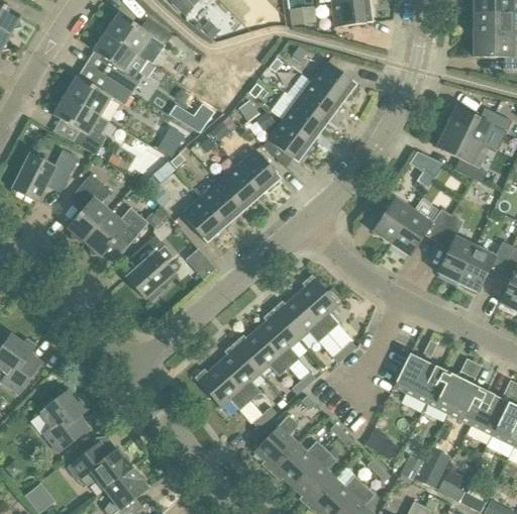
[(0,0),(0,28),(10,34),(13,28),(21,26),(19,18),(21,14),(0,2),(0,0)]
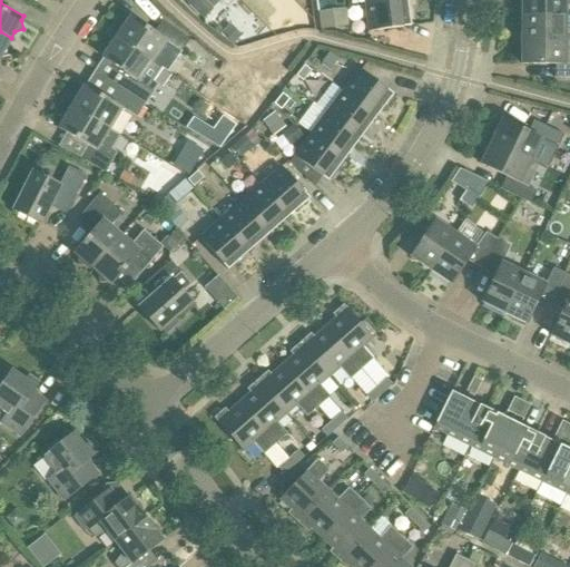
[(186,0),(203,17),(219,0),(186,0)]
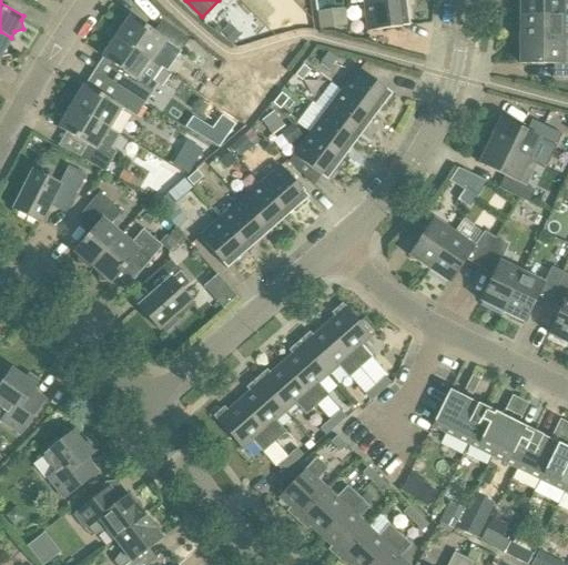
[(276,0),(275,1),(290,16),(300,6),(294,0),(276,0)]
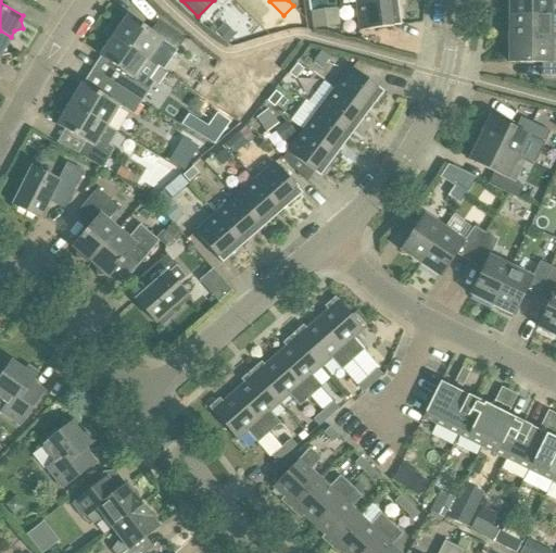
[(371,0),(356,2),(359,28),(401,23),(397,0),(371,0)]
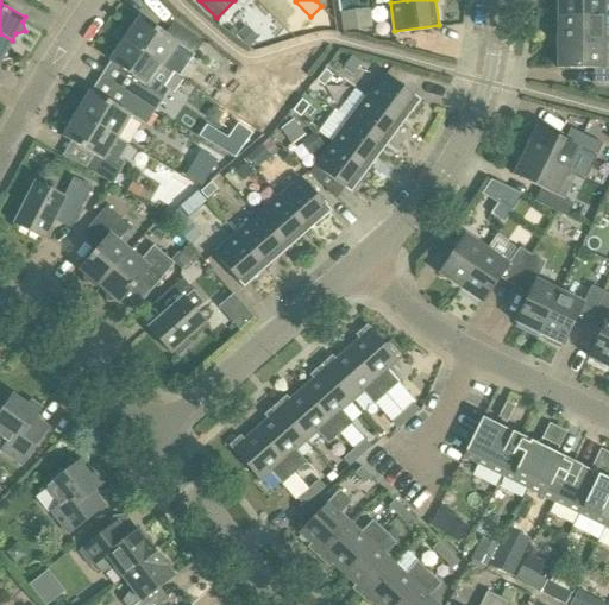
[(557,0),(557,13),(606,14),(606,5),(608,5),(608,0),(557,0)]
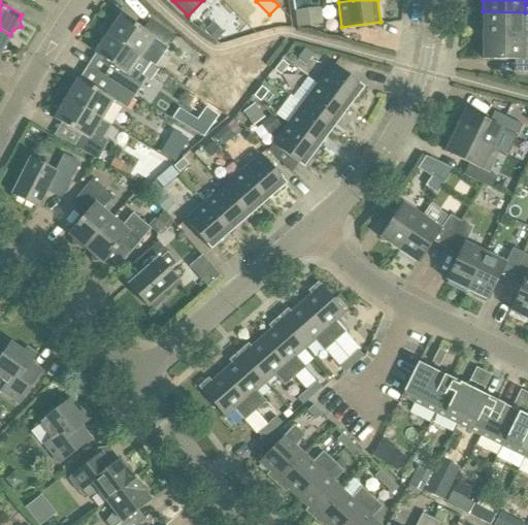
[(320,7),(295,10),(297,24),(321,21),(320,7)]
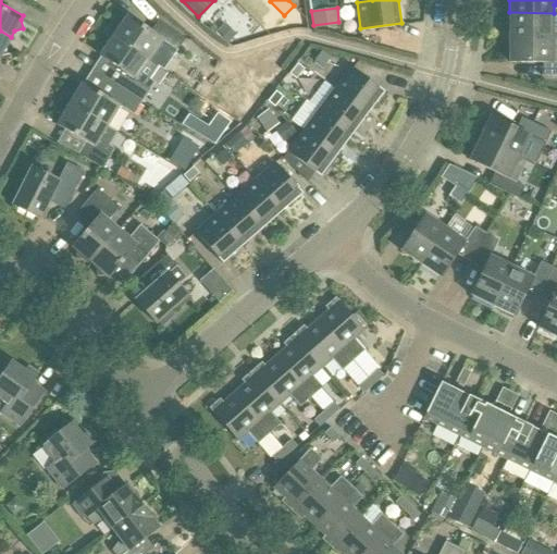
[(509,36),(556,36),(556,26),(553,26),(554,13),(509,12),(509,36)]
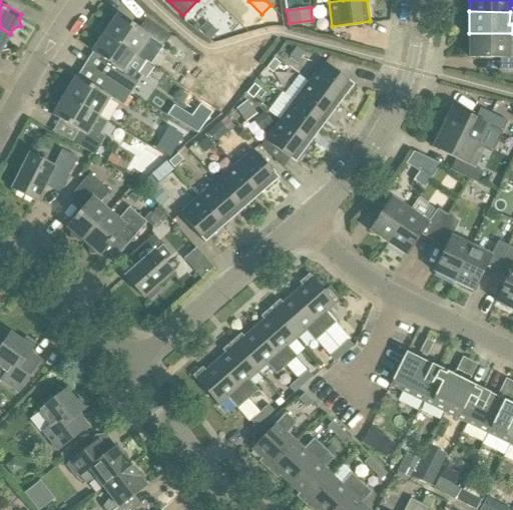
[(104,31),(137,53),(145,43),(158,52),(171,33),(149,19),(142,29),(117,12),(115,16),(107,17),(108,26),(104,31)]
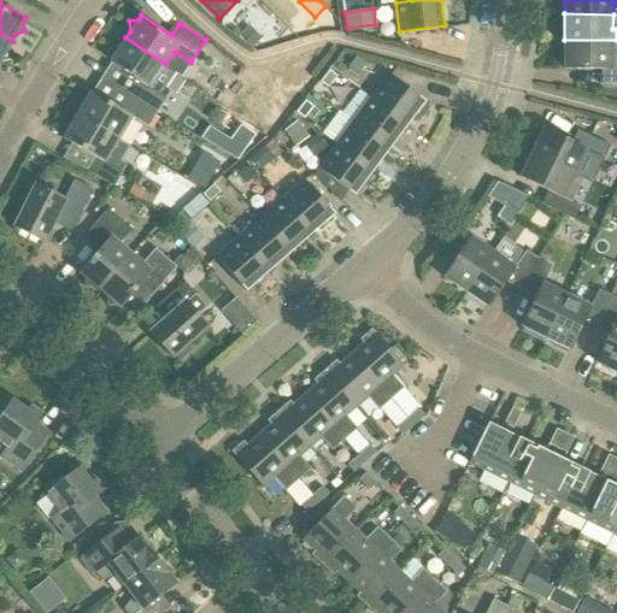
[(250,24),(241,31),(253,45),(262,36),(250,24)]
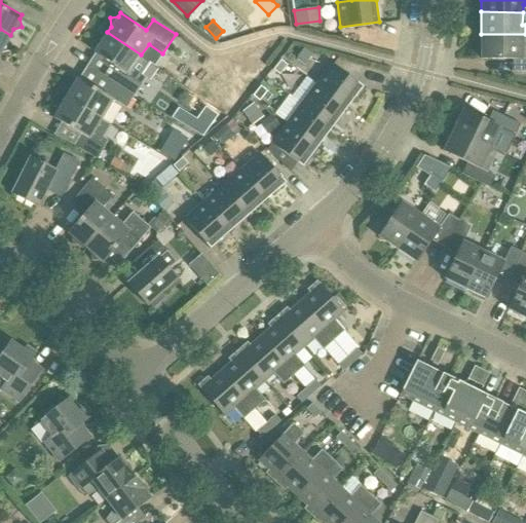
[(10,35),(0,29),(0,51),(1,50),(9,48),(7,40),(10,35)]
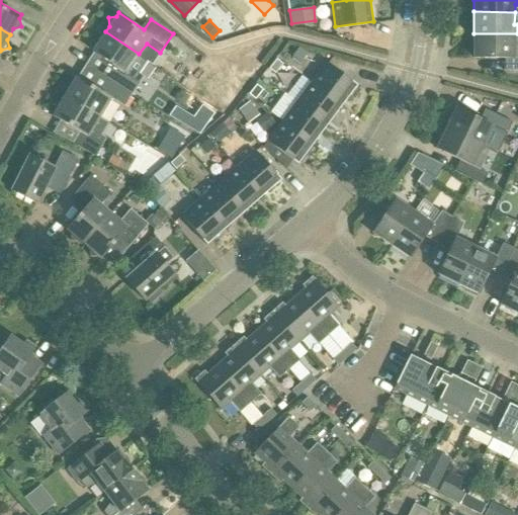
[(117,67),(110,78),(133,92),(140,81),(143,77),(139,75),(149,61),(139,54),(105,31),(102,36),(94,37),(95,47),(93,50),(117,67)]
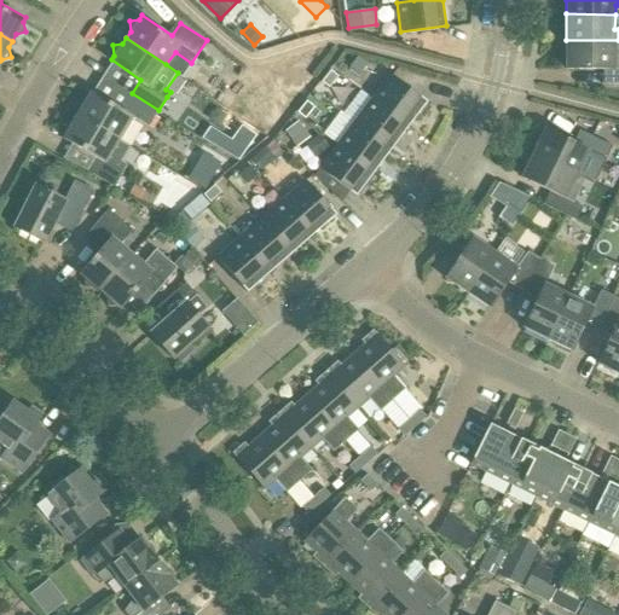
[(618,40),(566,40),(566,67),(602,67),(602,81),(618,81),(618,40)]
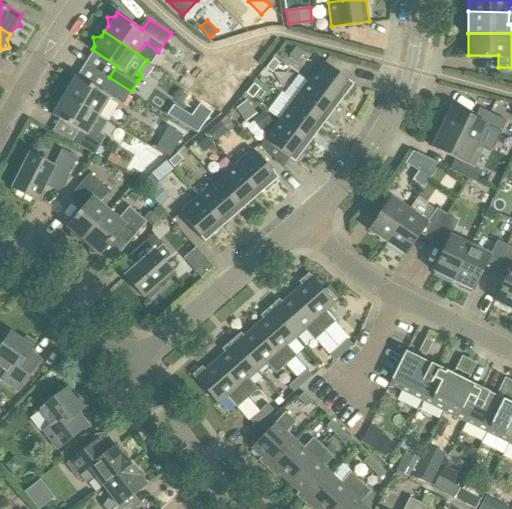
[(275,54),(281,59),(288,49),(282,44),(275,54)]
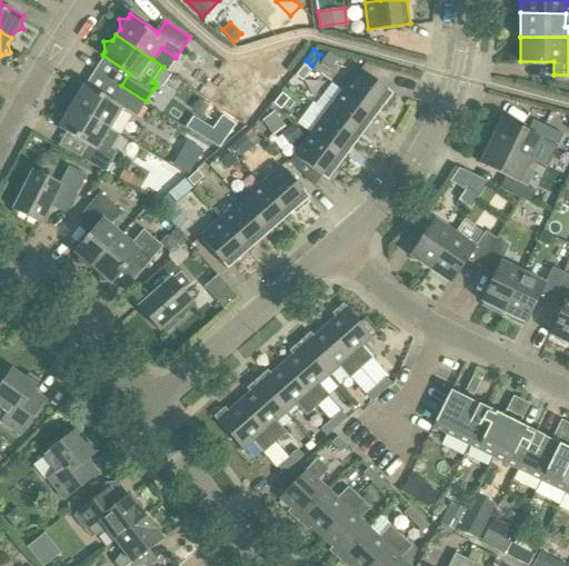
[(336,77),(346,63),(332,52),(321,66),(336,77)]
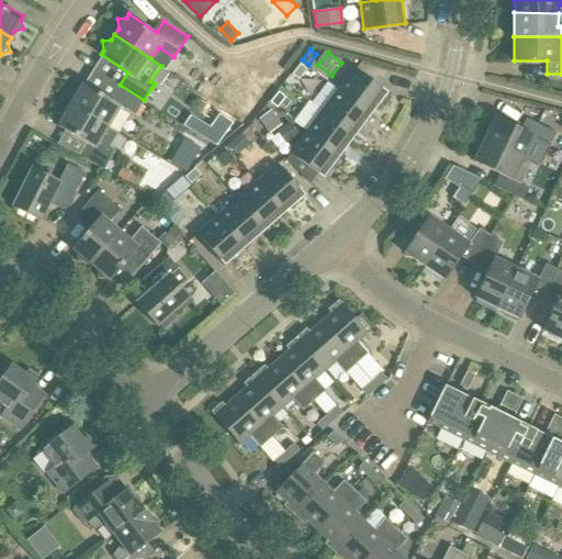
[(300,62),(292,71),(299,77),(307,67),(300,62)]
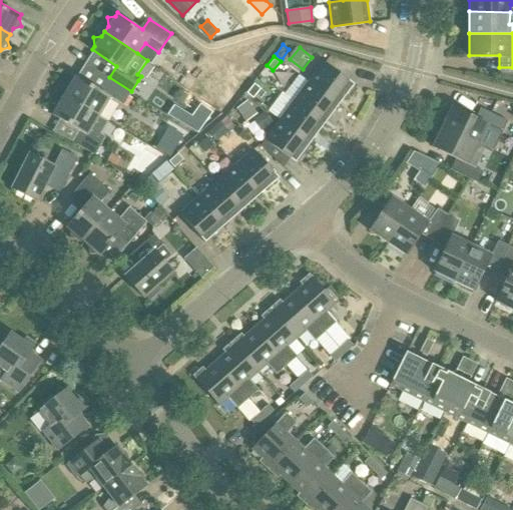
[(324,60),(309,79),(340,102),(354,82),(324,60)]
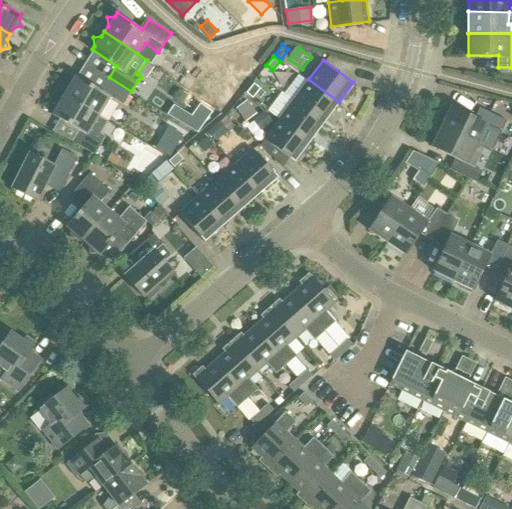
[(67,89),(64,94),(98,114),(109,95),(123,103),(131,91),(109,77),(87,63),(78,76),(75,75),(73,78),(65,80),(67,89)]
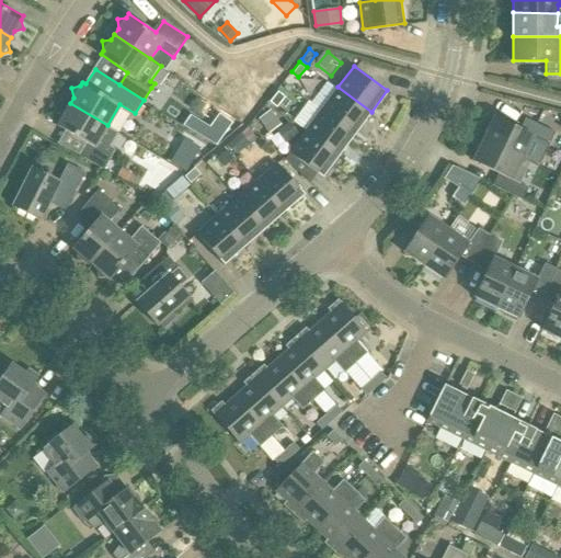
[(338,87),(322,109),(355,133),(371,112),(338,87)]
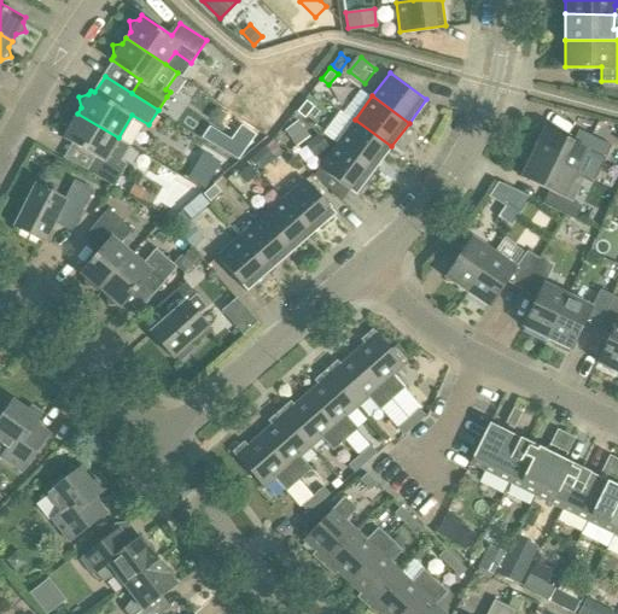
[(304,116),(313,105),(305,99),(297,110),(304,116)]
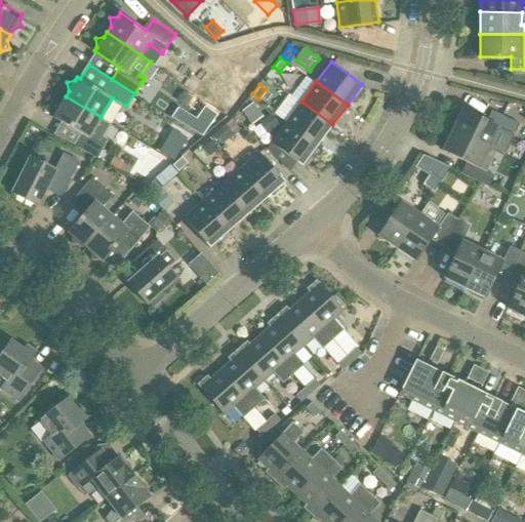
[(80,131),(73,144),(96,157),(108,138),(103,135),(110,122),(101,117),(66,96),(63,102),(54,104),(56,113),(54,116),(80,131)]
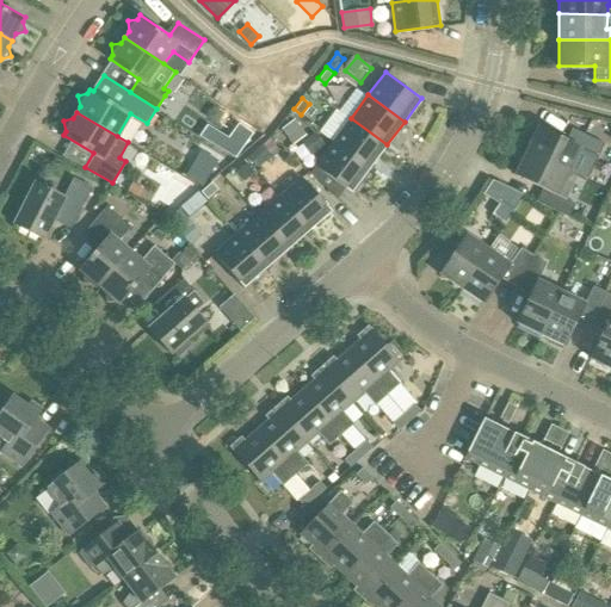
[(351,118),(333,141),(369,168),(387,144),(351,118)]
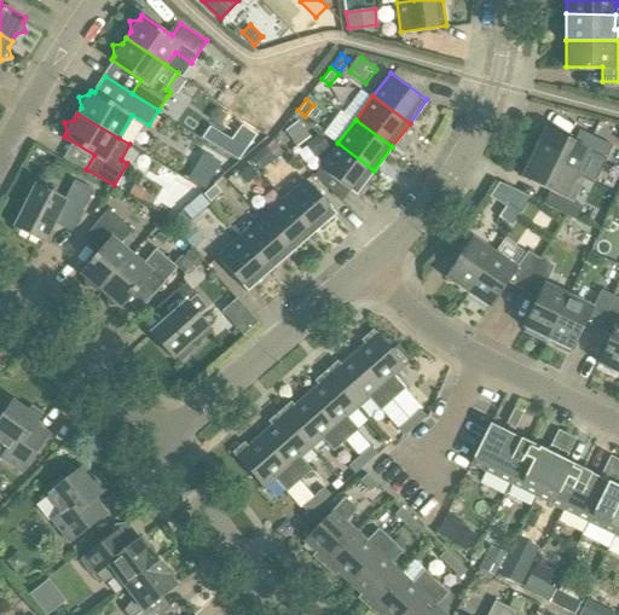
[(288,132),(299,146),(311,138),(300,122),(288,132)]
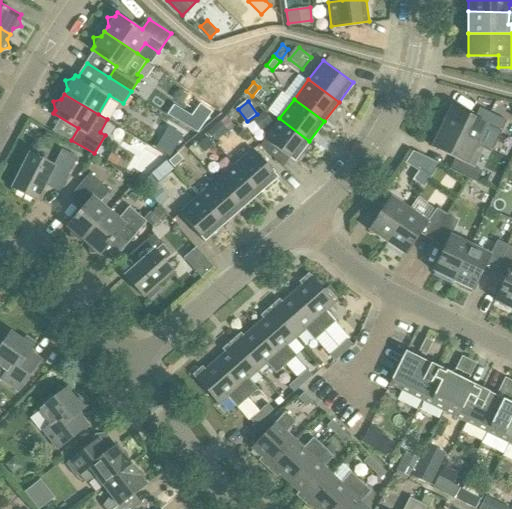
[(200,103),(195,111),(206,119),(211,111),(200,103)]
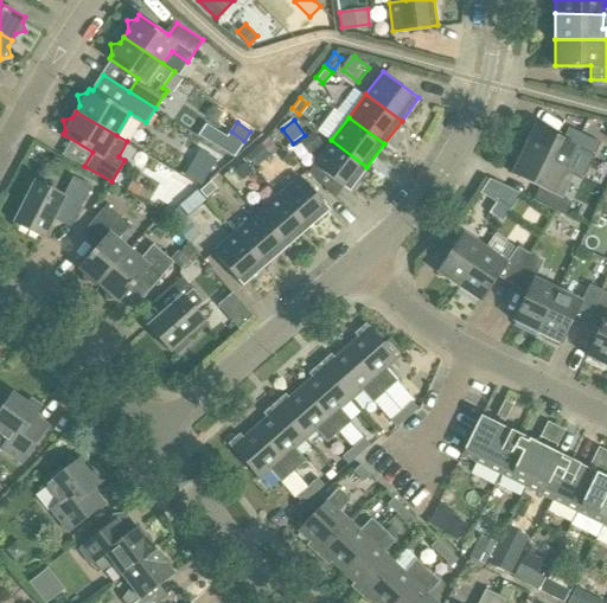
[(523,148),(566,168),(573,155),(589,164),(601,141),(573,127),(567,140),(535,124),(523,148)]
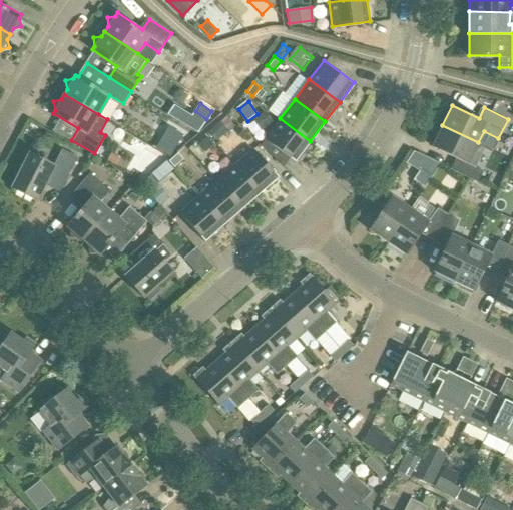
[(254,120),(263,131),(274,123),(266,112),(254,120)]
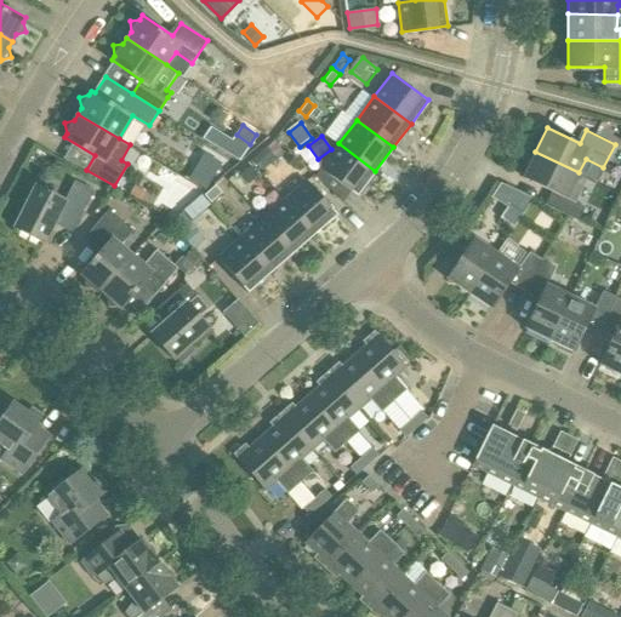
[(375,171),(339,143),(322,167),(358,194),(375,171)]
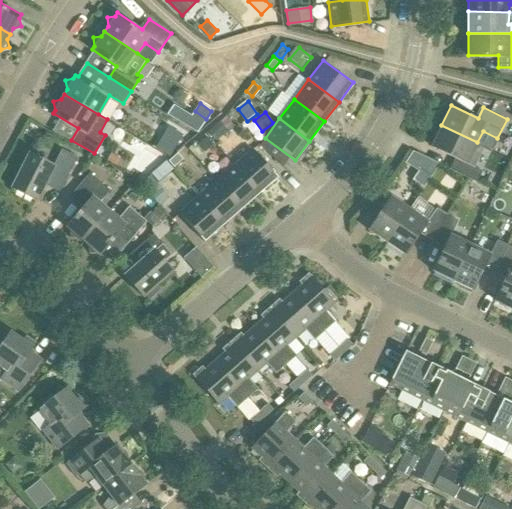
[(229,131),(219,120),(208,129),(218,140),(229,131)]
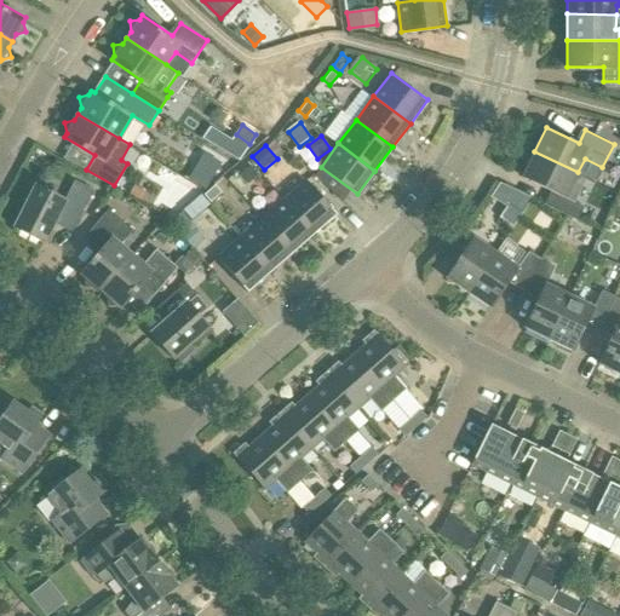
[(578,172),(534,151),(523,176),(556,191),(549,205),(578,218),(584,205),(567,196),(578,172)]
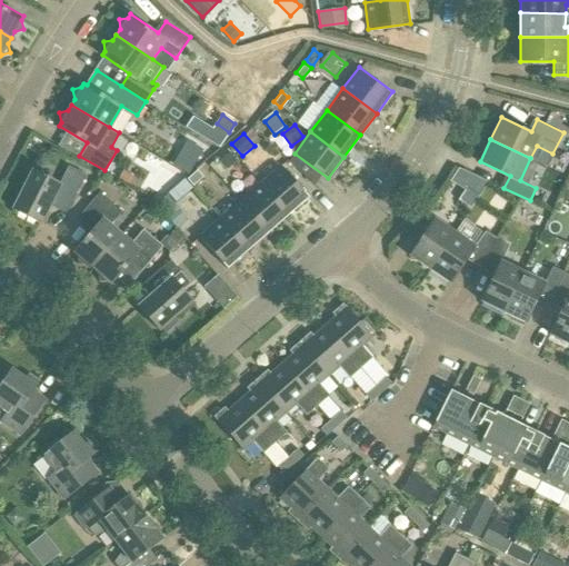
[(132,157),(149,166),(158,151),(142,141),(132,157)]
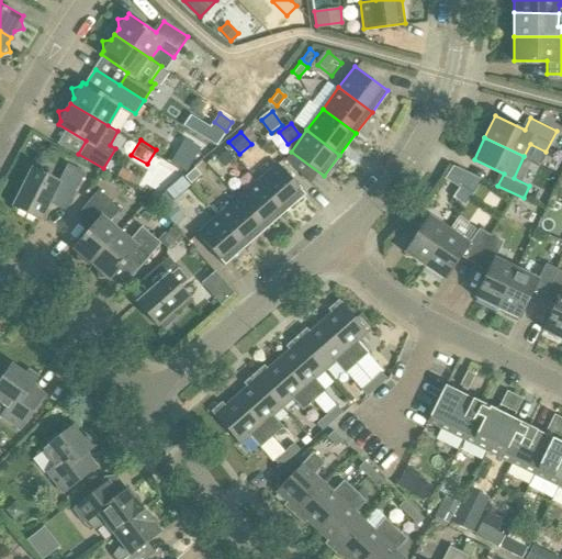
[(220,159),(226,167),(234,160),(227,153),(220,159)]
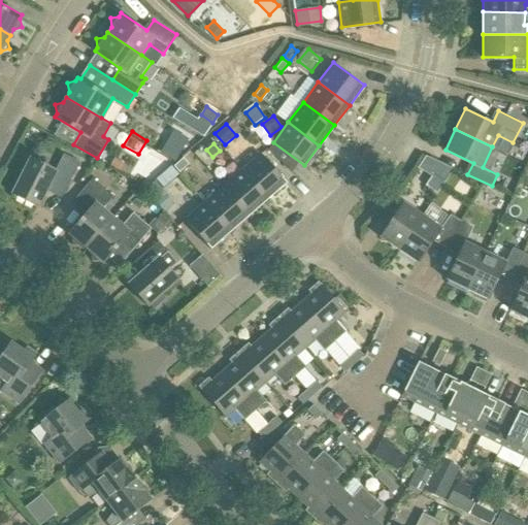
[(12,193),(37,205),(47,184),(64,192),(79,160),(63,152),(55,168),(31,156),(21,177),(13,181),(15,188),(12,193)]
